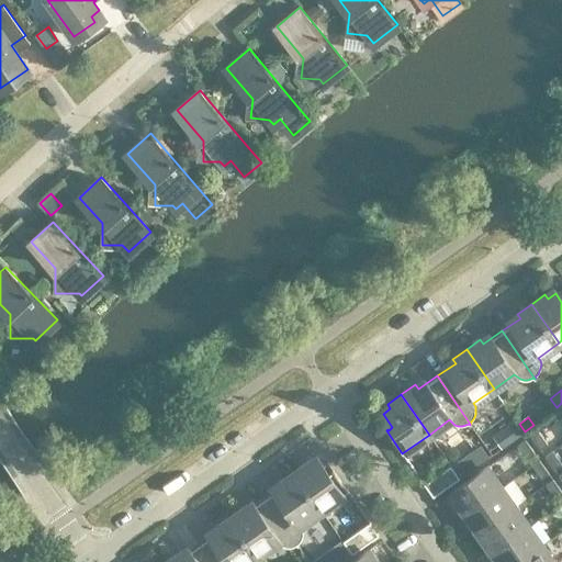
[(516,438),(524,433),(515,420),(506,426),(516,438)]
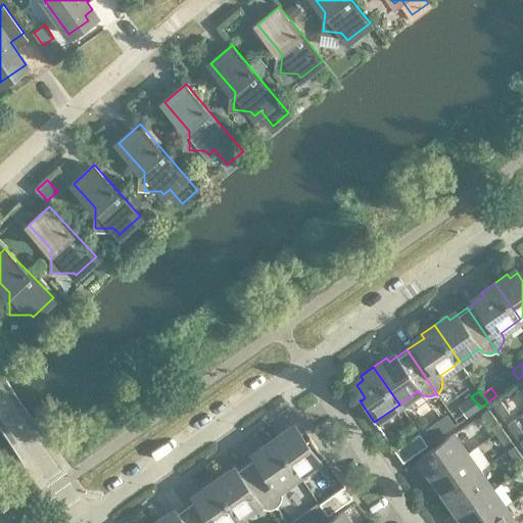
[(511,413),(502,399),(493,406),(503,419),(511,413)]
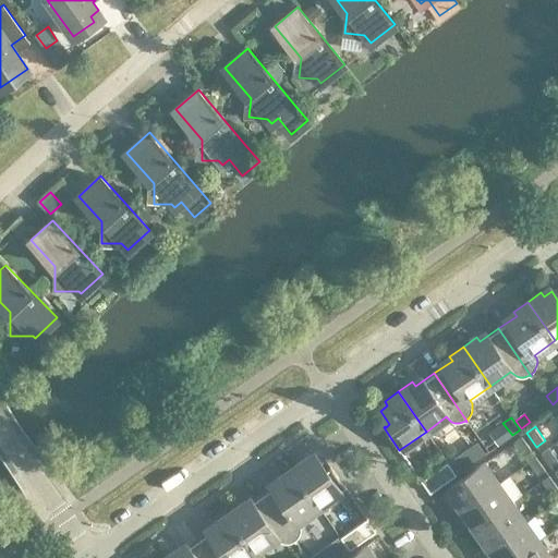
[(532,450),(521,436),(513,443),(523,456),(532,450)]
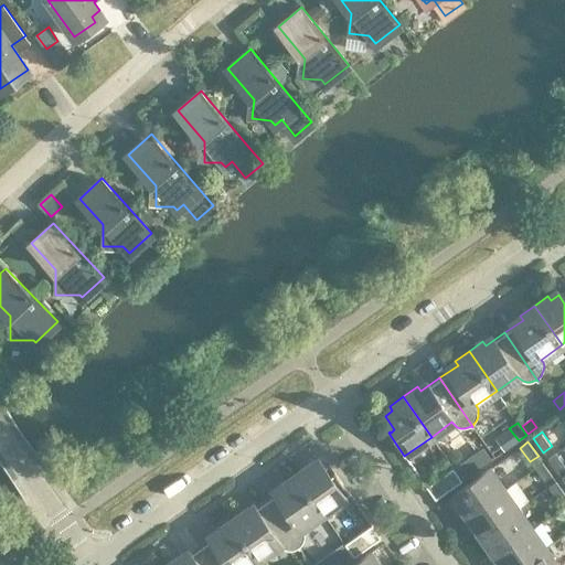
[(564,465),(556,452),(547,458),(557,472),(564,467),(564,465)]
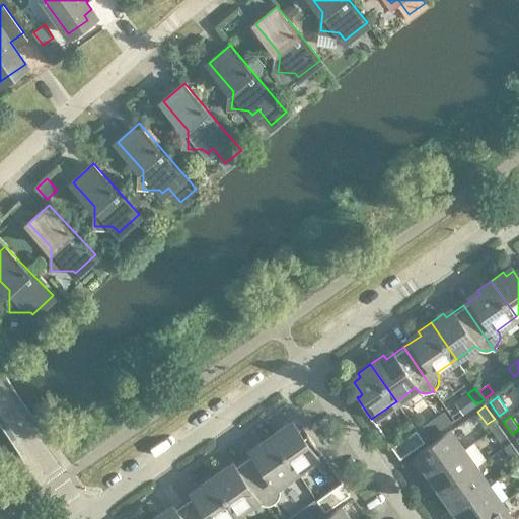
[(434,418),(418,428),(426,440),(442,429),(434,418)]
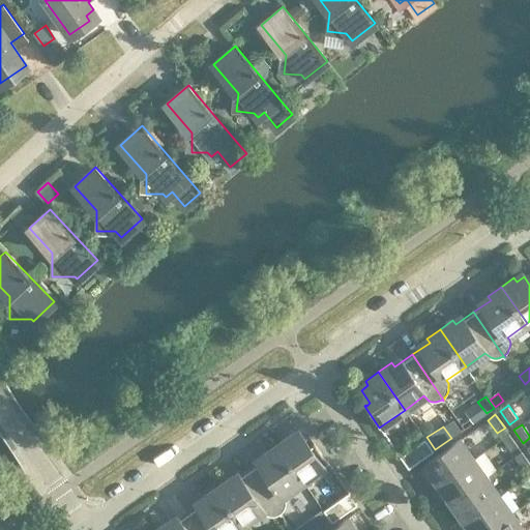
[(519,446),(508,433),(501,439),(510,452),(519,446)]
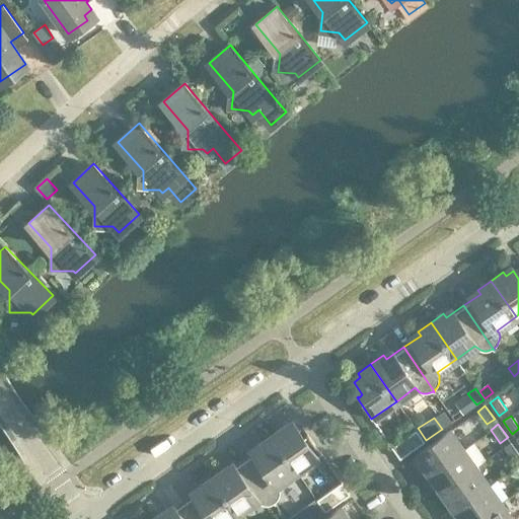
[(284,426),(272,435),(297,471),(321,454),(307,434),(306,434),(306,435),(303,438),(294,425),(287,430),(284,426)]
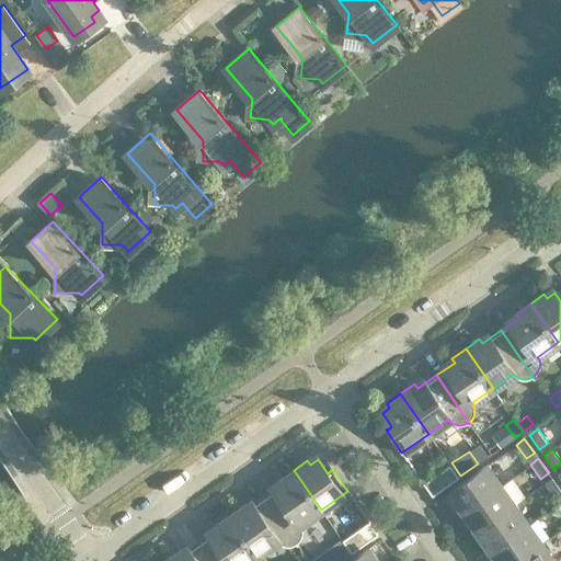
[(423,482),(433,495),(459,477),(449,464),(423,482)]
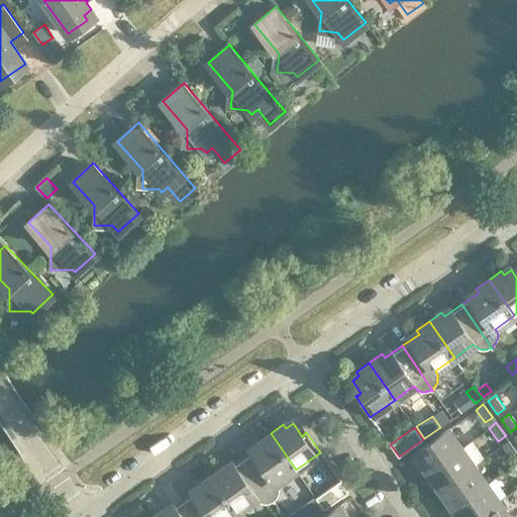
[(460,447),(447,429),(415,452),(427,471),(460,447)]
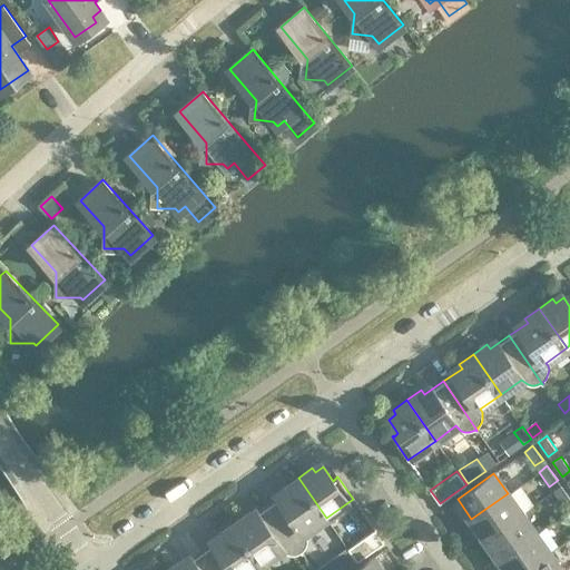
[(326,518),(298,478),(284,488),(287,492),(268,505),(302,553),(303,552),(302,551),(305,549),(306,546),(307,542),(307,539),(307,536),(305,532),(326,518)]
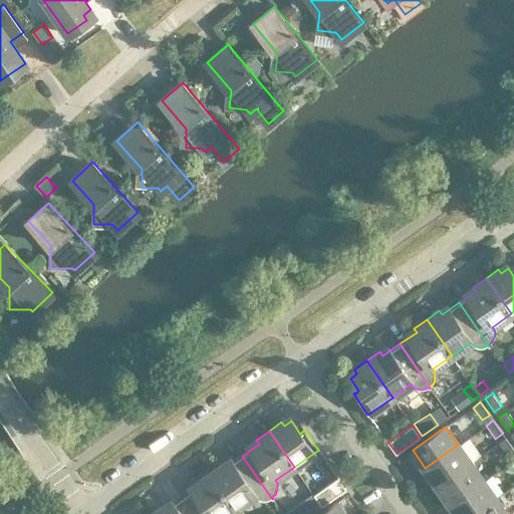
[(513,451),(513,449),(506,438),(498,443),(507,456),(513,451)]
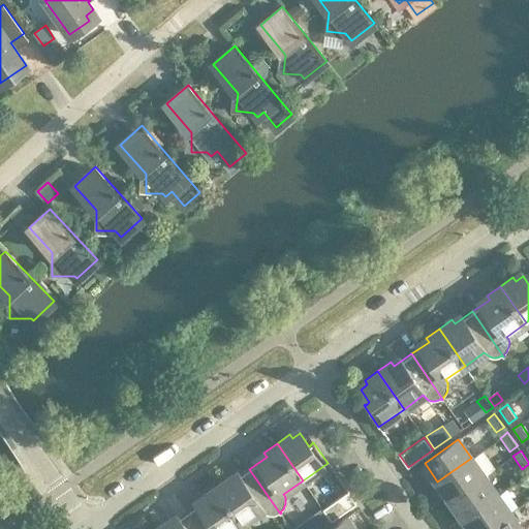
[(485,476),(471,458),(437,481),(450,500),(485,476)]
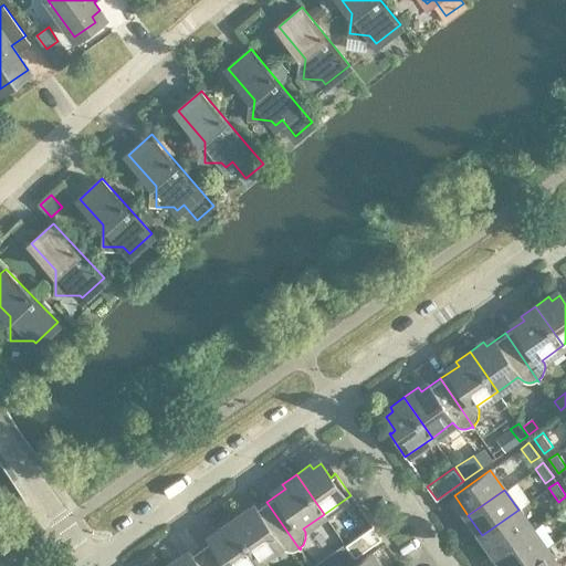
[(300,549),(266,502),(248,514),(244,511),(231,520),(259,559),(279,545),(282,548),(285,549),(289,551),(292,551),(295,551),(299,548),(300,549)]
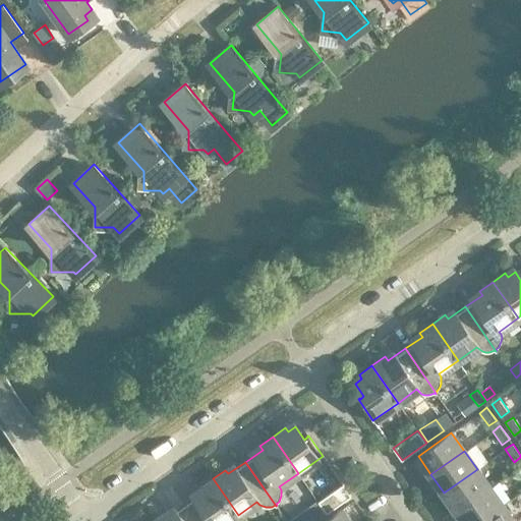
[(489,486),(477,469),(444,493),(456,511),(489,486)]
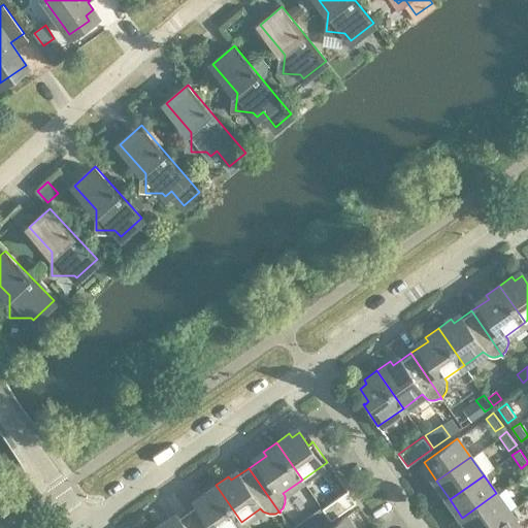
[(232,527),(241,522),(216,485),(202,494),(205,498),(188,510),(199,527),(232,527)]
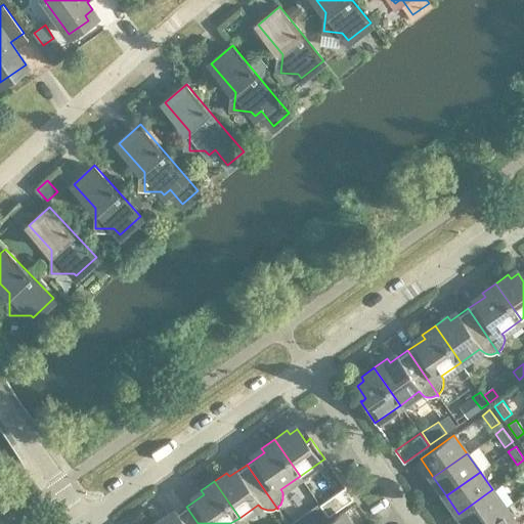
[(320,505),(329,517),(353,499),(345,487),(320,505)]
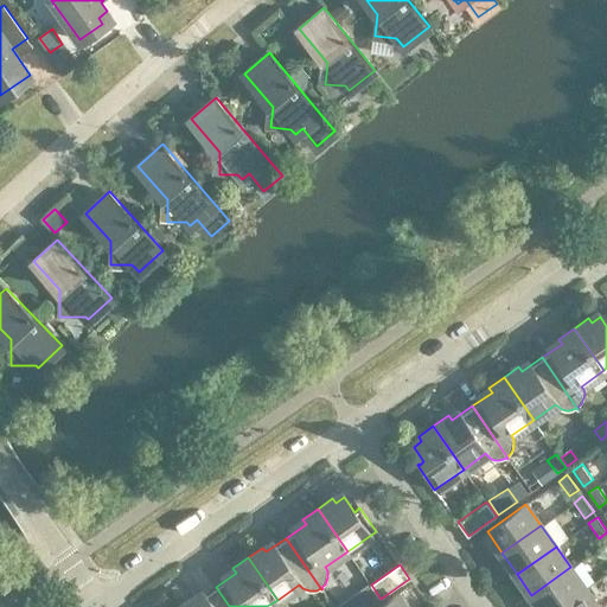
[(557,606),(586,588),(570,567),(531,595),(540,606),(557,606)]
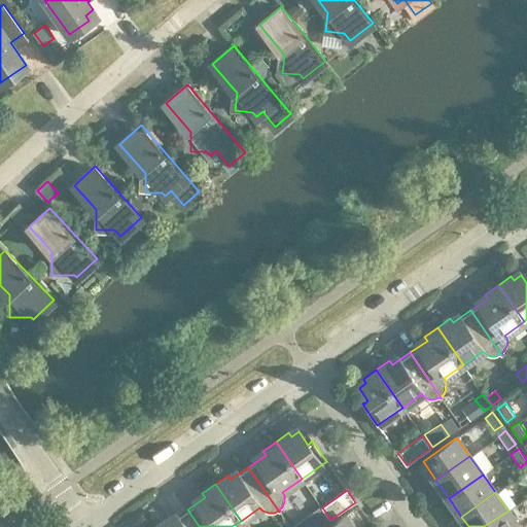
[(319,526),(330,520),(322,507),(321,506),(290,526),(319,526)]
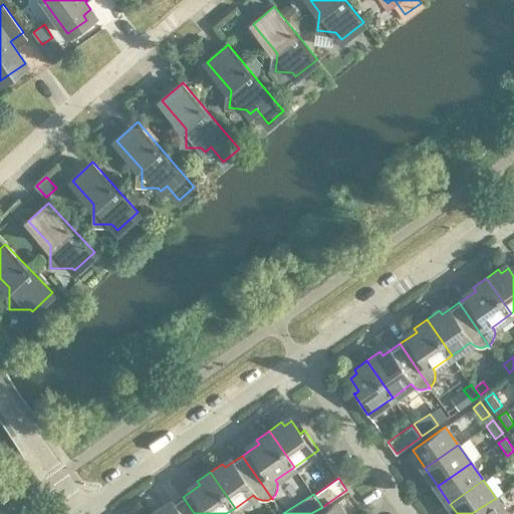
[(194,513),(183,497),(166,509),(164,505),(150,513),(194,513)]
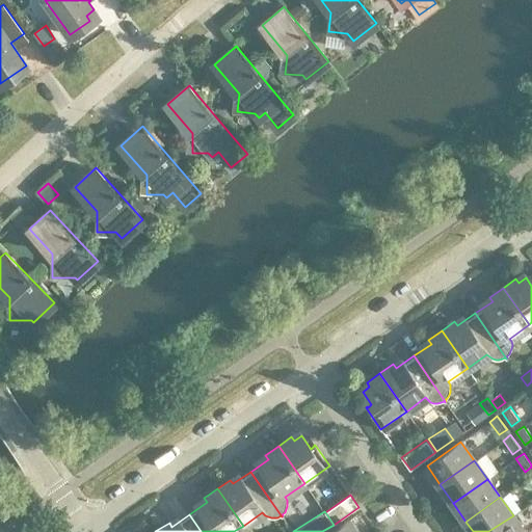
[(524,531),(513,515),(488,531),(524,531)]
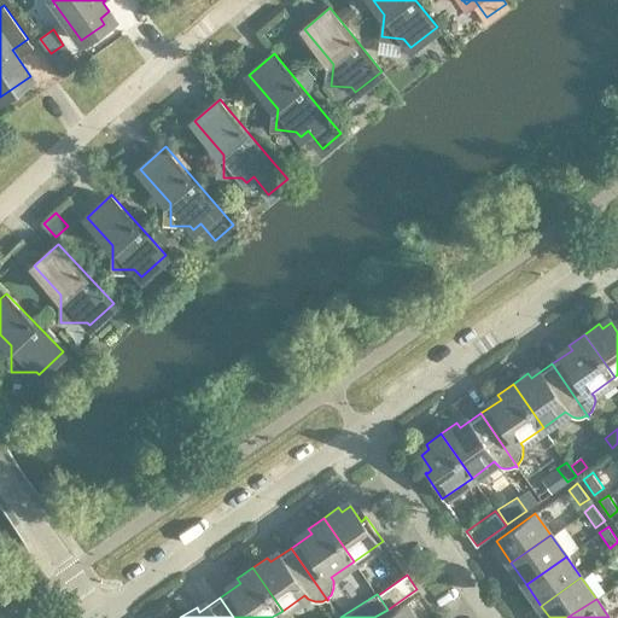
[(414,617),(404,605),(385,617),(414,617)]
